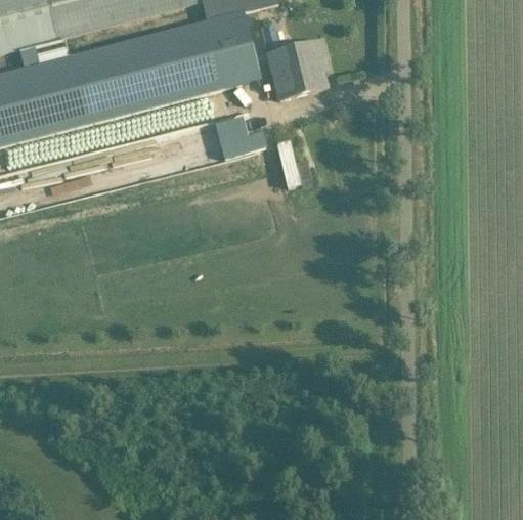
[(0,55),(156,14),(202,2),(209,0),(0,0),(0,55)]
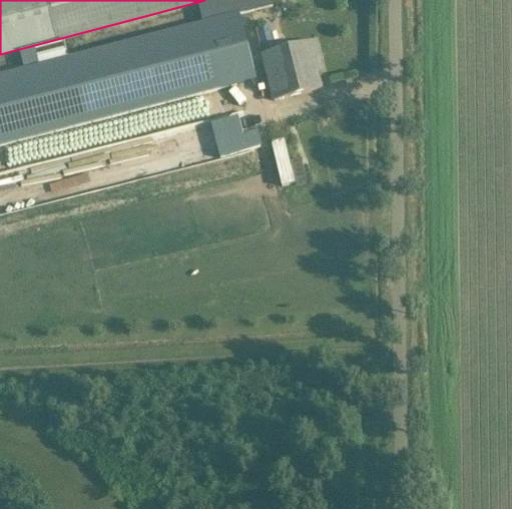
[(23,66),(0,72),(0,143),(220,86),(212,56),(209,46),(244,37),(238,12),(264,6),(271,4),(270,0),(204,0),(197,2),(201,19),(66,55),(23,66)]
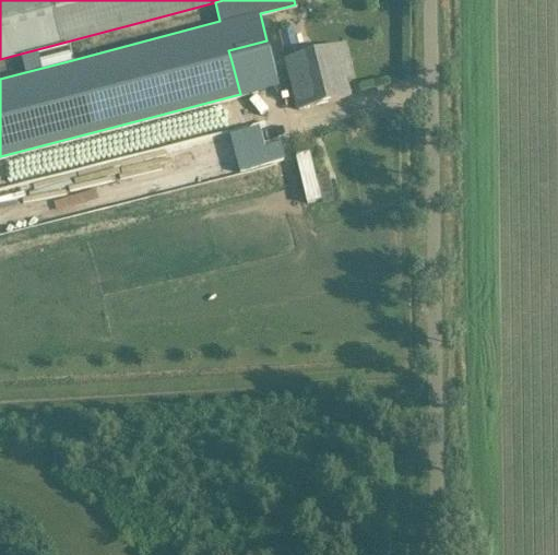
[(341,44),(320,49),(285,58),(298,107),(328,99),(348,94),(343,74),(349,73),(341,44)]
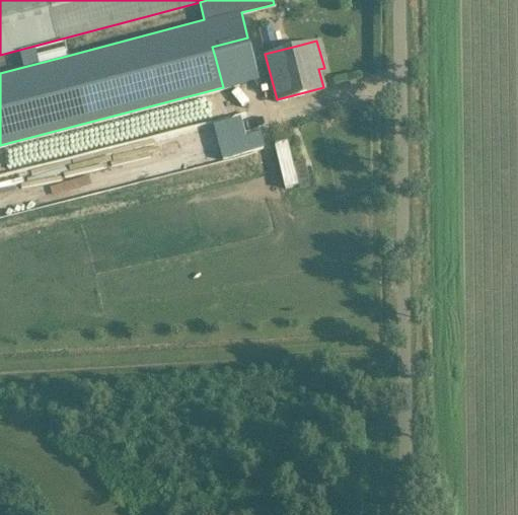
[(38,47),(23,51),(26,65),(41,61),(38,47)]
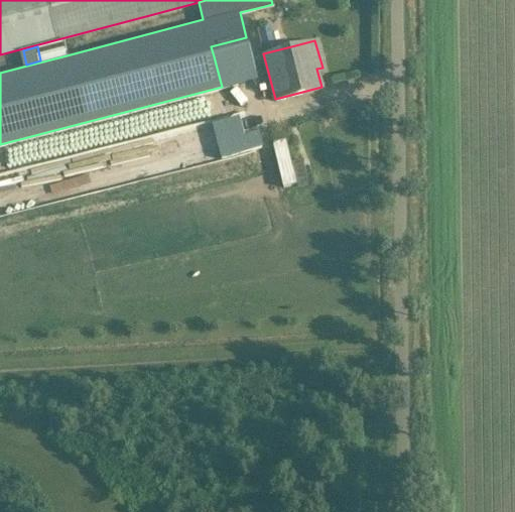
[(220,155),(262,145),(258,130),(244,133),(217,140),(220,155)]
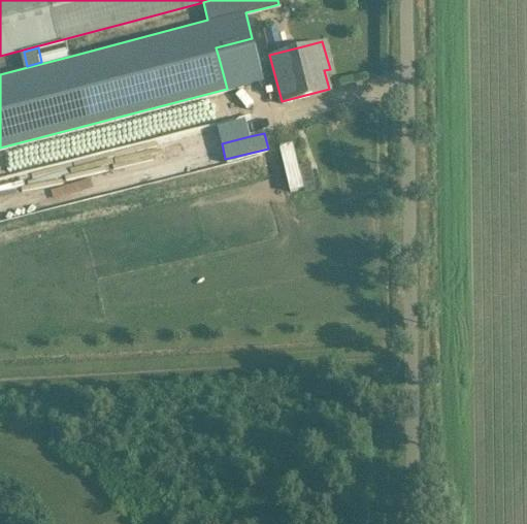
[(315,185),(310,160),(296,163),(293,140),(280,142),(287,189),(315,185)]
